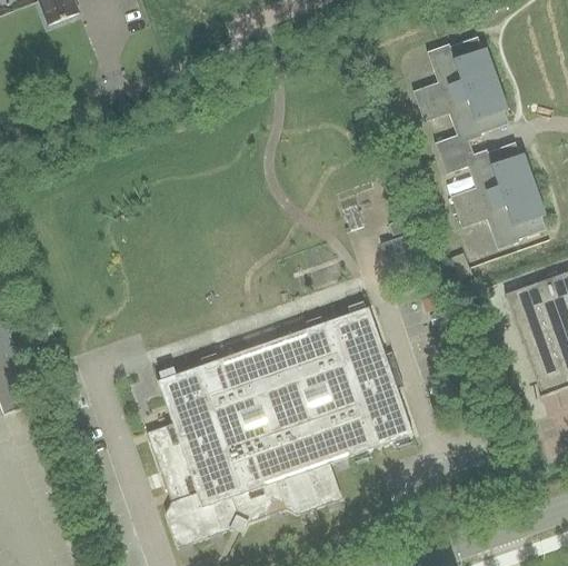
[(38,0),(48,23),(78,11),(73,0),(38,0)]
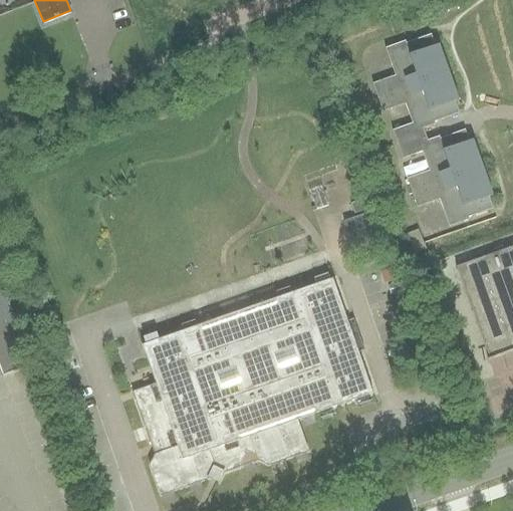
[(149,0),(153,9),(175,0),(149,0)]
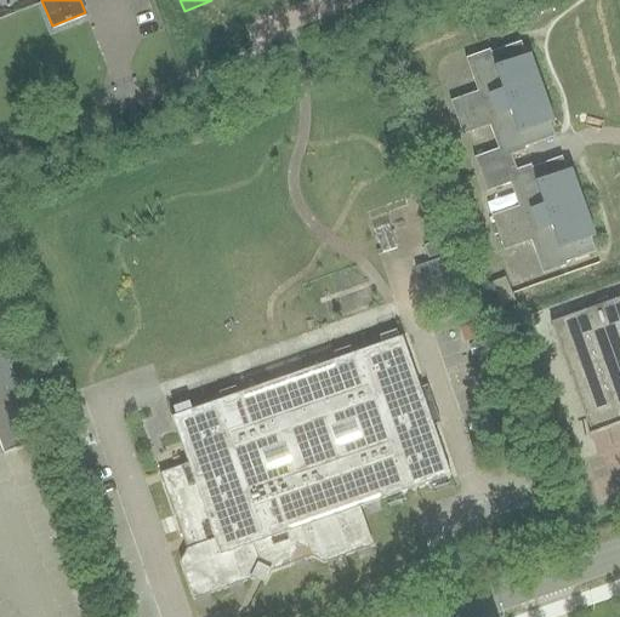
[(530,53),(530,51),(525,53),(521,39),(490,50),(489,47),(465,56),(479,95),(467,100),(465,93),(450,98),(456,115),(542,85),(541,84),(539,85),(528,53),(530,53)]
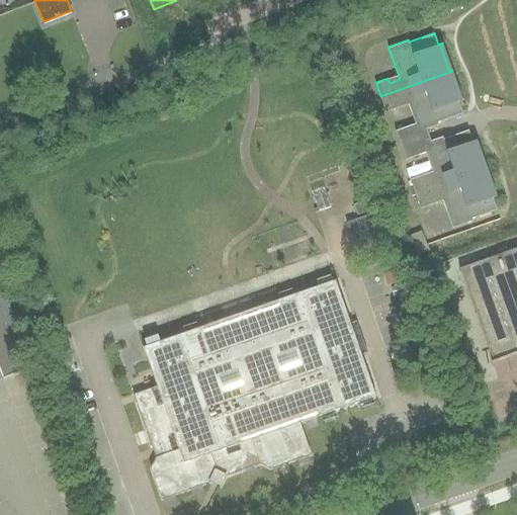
[(452,72),(452,71),(380,96),(385,110),(398,106),(396,101),(406,97),(415,122),(395,130),(400,144),(428,134),(426,127),(438,123),(437,120),(462,112),(457,100),(461,98),(461,97),(459,98),(450,73),(452,72)]
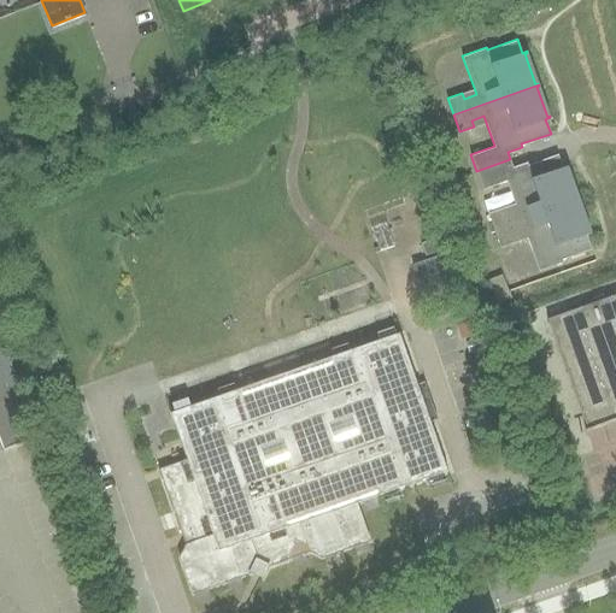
[(568,166),(568,165),(563,168),(557,153),(528,164),(527,161),(512,166),(510,159),(476,171),(482,188),(506,180),(517,208),(505,213),(503,207),(488,212),(494,229),(579,199),(579,198),(576,199),(565,168),(568,166)]
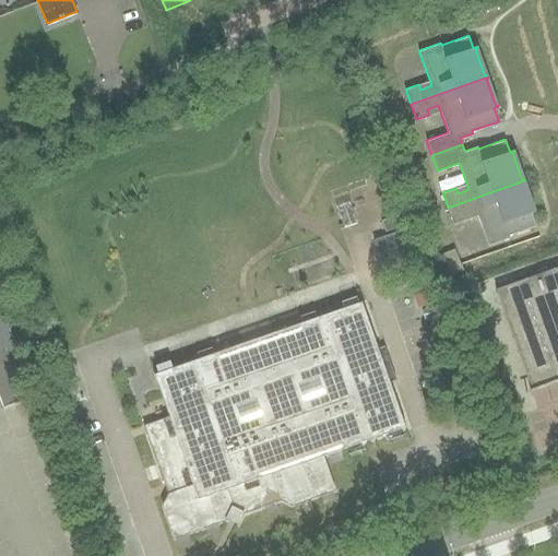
[(531,212),(535,210),(535,209),(533,210),(523,182),(525,181),(524,180),(448,208),(453,223),(466,219),(464,213),(475,209),(488,245),(510,237),(509,234),(535,225),(531,212)]
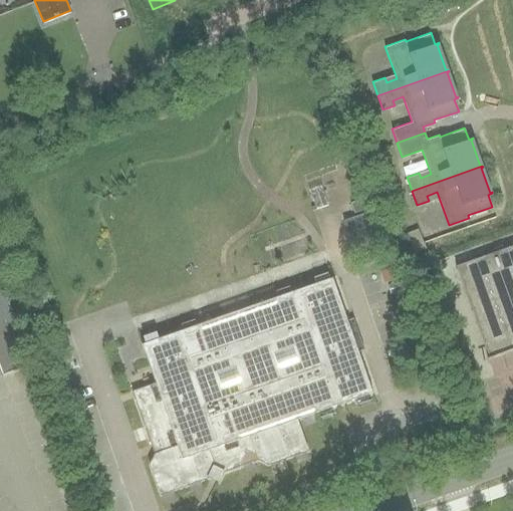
[(376,207),(348,217),(358,245),(387,235),(376,207)]
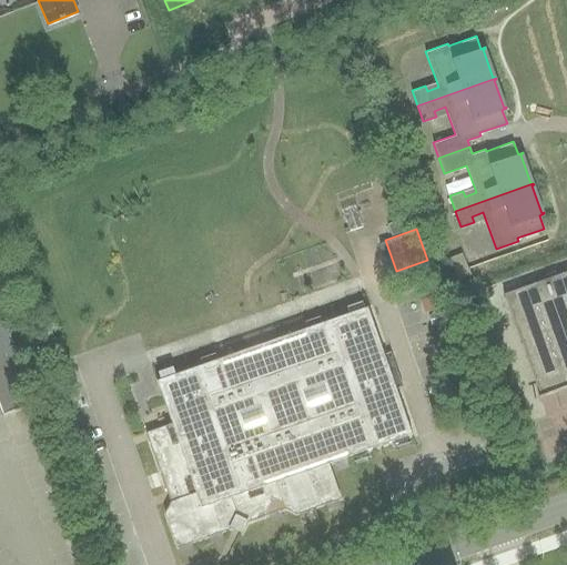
[(458,278),(471,273),(462,251),(449,255),(458,278)]
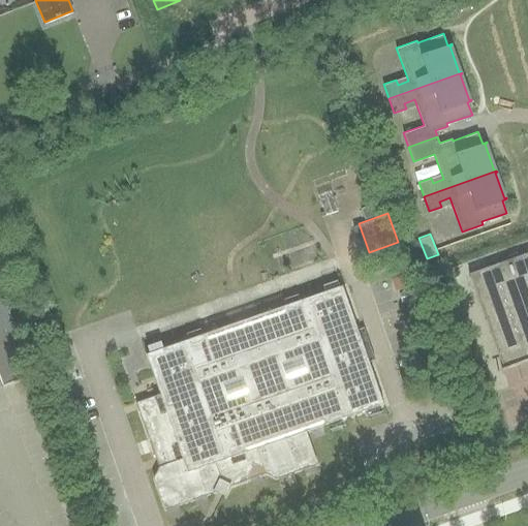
[(527,251),(469,273),(502,367),(501,368),(501,369),(527,359),(527,251)]
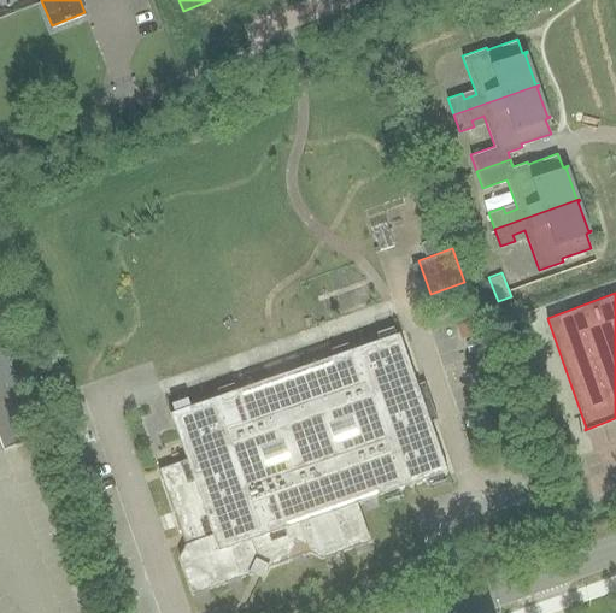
[(471,306),(455,311),(461,332),(477,329),(471,306)]
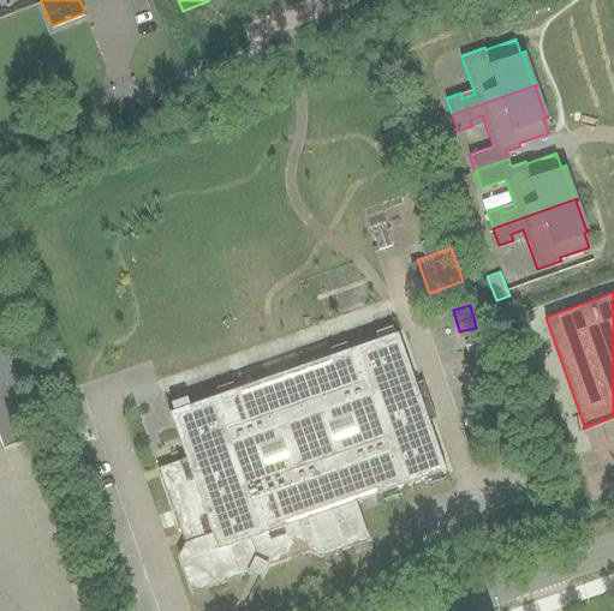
[(28,406),(0,330),(0,438),(3,447),(27,437),(17,411),(28,406)]
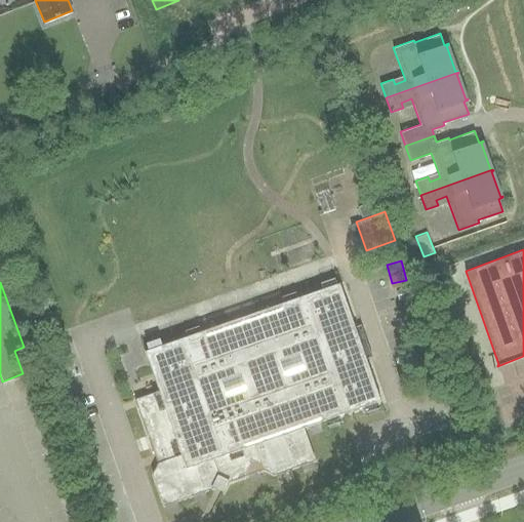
[(303,427),(380,400),(339,282),(145,351),(158,390),(134,398),(158,464),(153,473),(163,503),(212,485),(223,490),(227,481),(265,468),(274,472),(313,458),(303,427)]
